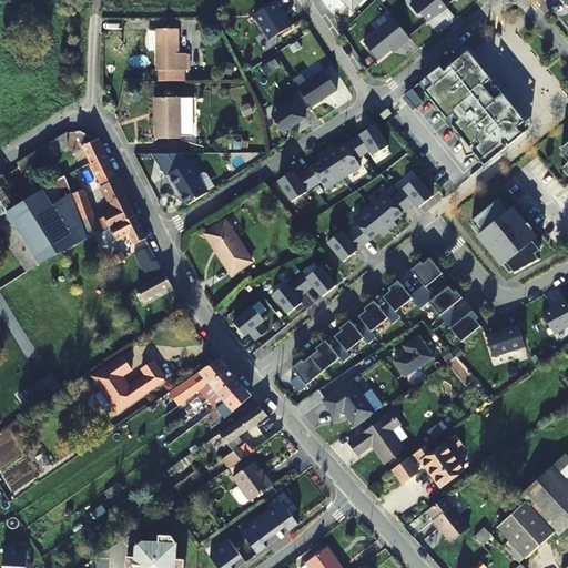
[(340,0),(352,11),(364,0),(340,0)]
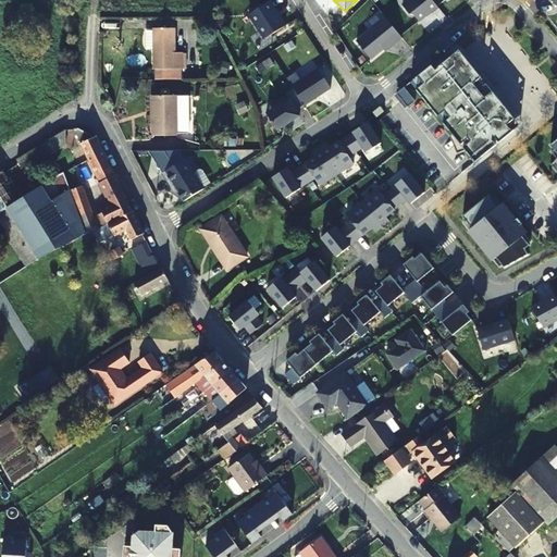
[(432,14),(438,9),(432,0),(409,0),(403,5),(410,15),(415,15),(419,22),(431,12),(432,14)]
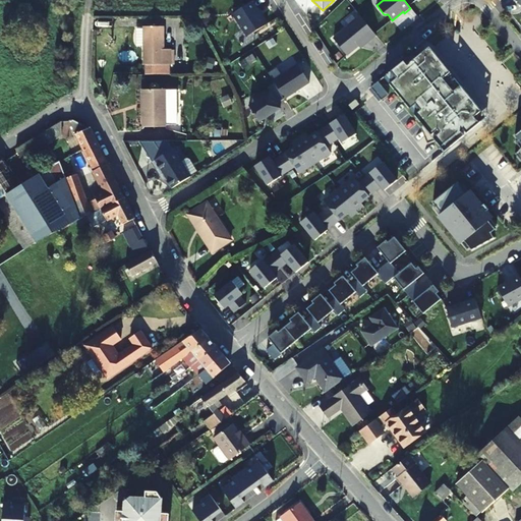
[(258,14),(251,2),(233,14),(247,38),(267,24),(259,13),(258,14)]
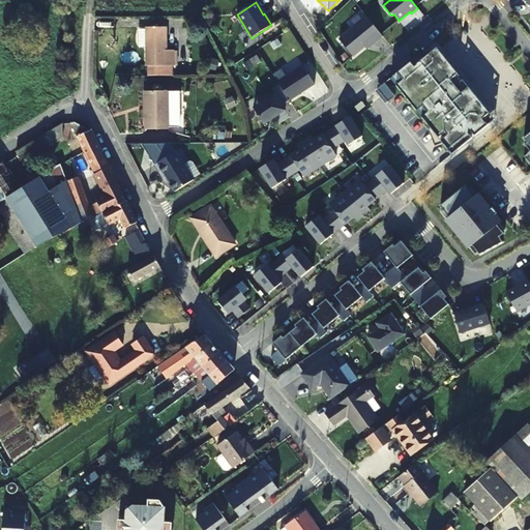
[(382,36),(366,17),(340,39),(353,57),(375,39),(376,41),(382,36)]
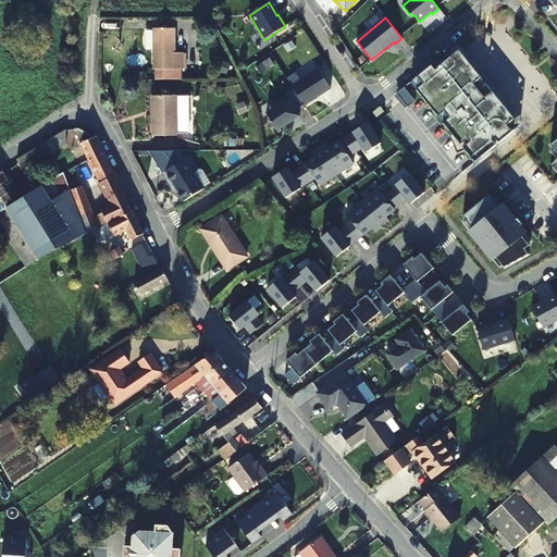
[(172,26),(153,27),(155,67),(155,78),(175,78),(178,78),(178,67),(181,67),(181,50),(173,50),(172,26)]
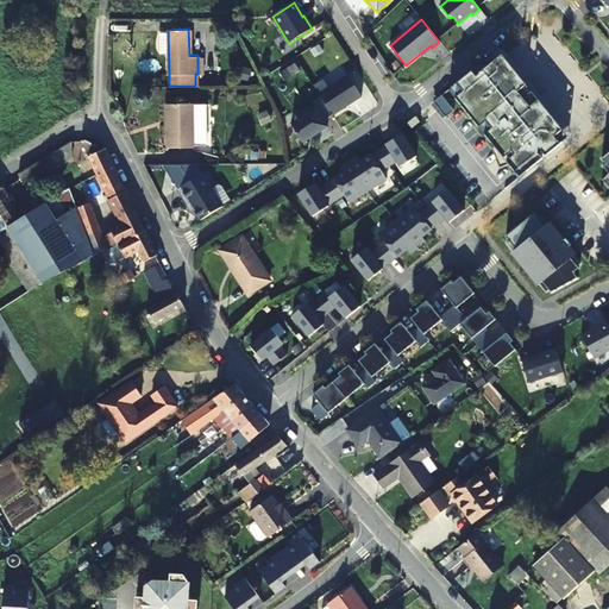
[(482,63),(457,83),(464,92),(456,99),(479,127),(488,121),(493,129),(484,135),(520,177),(542,159),(539,155),(544,150),(545,151),(550,149),(553,145),(554,137),(563,130),(538,100),(529,107),(518,92),(526,86),(514,70),(513,70),(506,62),(500,62),(488,69),(482,63)]
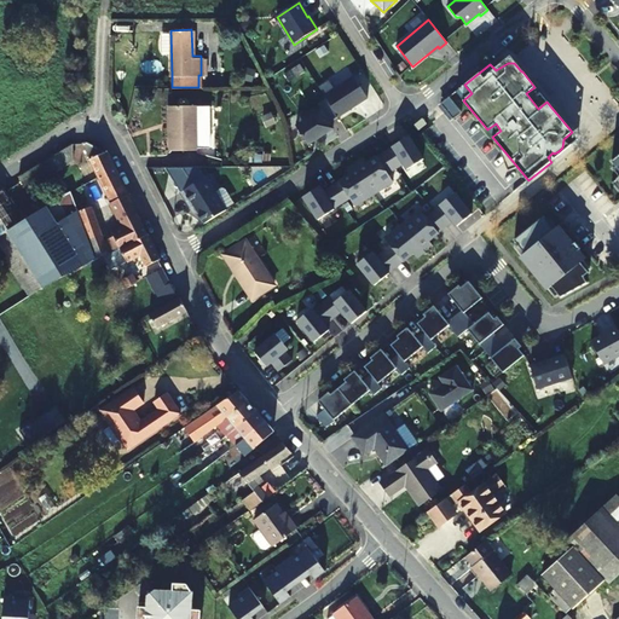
[(353,77),(324,96),(339,117),(368,99),(353,77)]
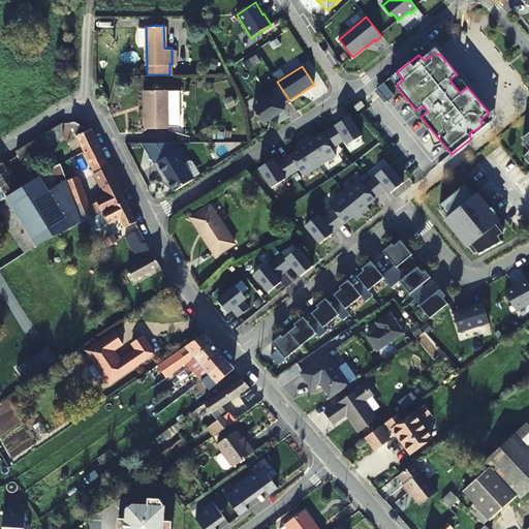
[(384,83),(377,89),(387,102),(395,96),(384,83)]
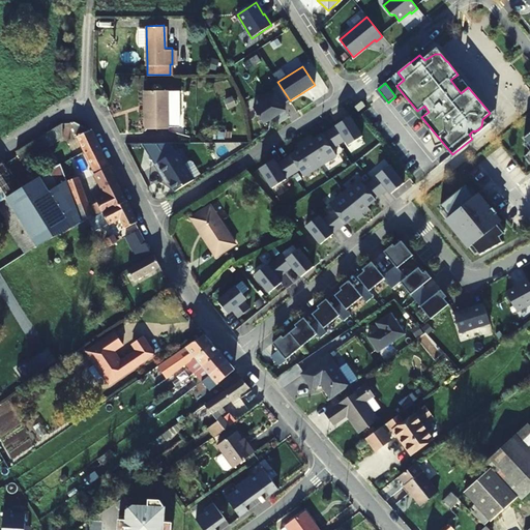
[(145,128),(168,128),(178,127),(177,90),(167,90),(145,91),(145,128)]
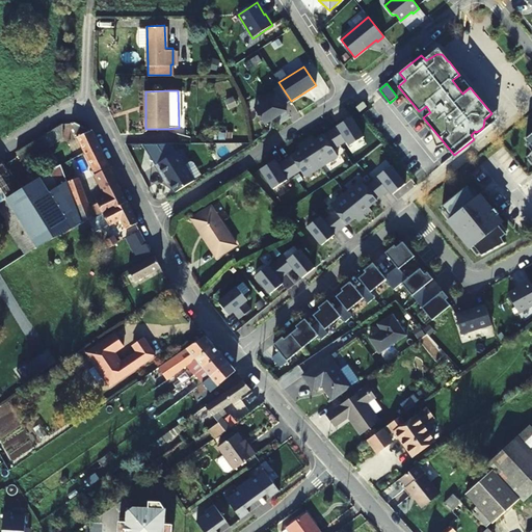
[(265,125),(286,110),(276,95),(255,109),(265,125)]
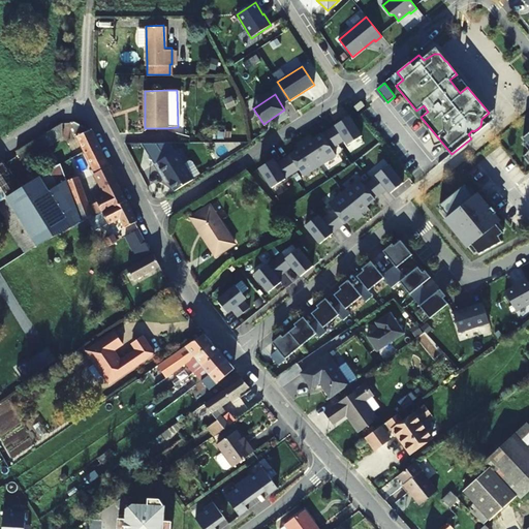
[(362,101),(354,107),(358,112),(365,105),(362,101)]
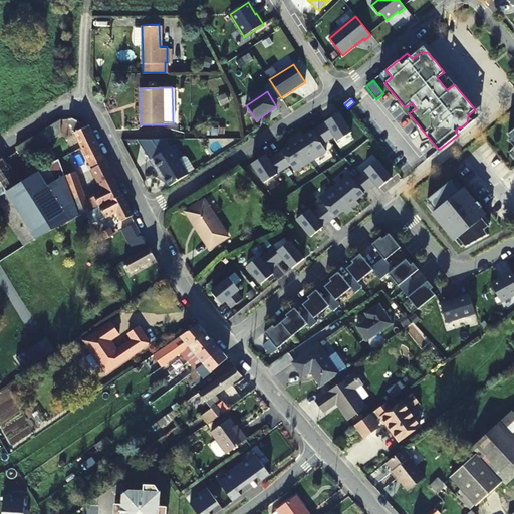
[(319,126),(328,141),(335,137),(338,141),(351,133),(339,113),(319,126)]
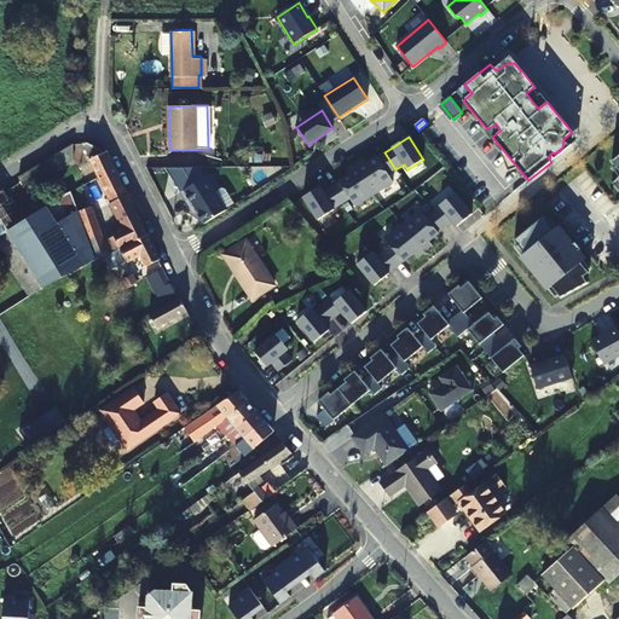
[(87,144),(81,144),(111,204),(127,196),(105,154),(87,144)]
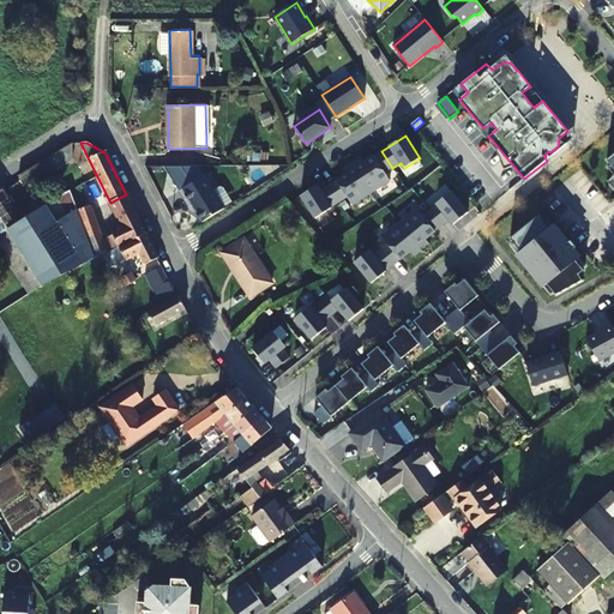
[(72,160),(72,144),(17,176),(25,190),(72,160)]
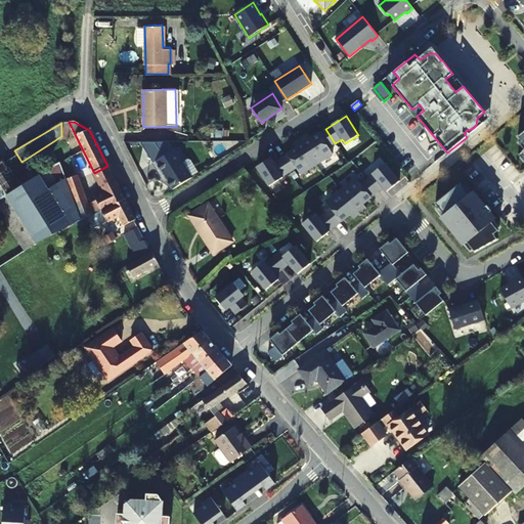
[(300,139),(316,165),(333,154),(329,147),(335,143),(325,129),(310,138),(308,134),(300,139)]
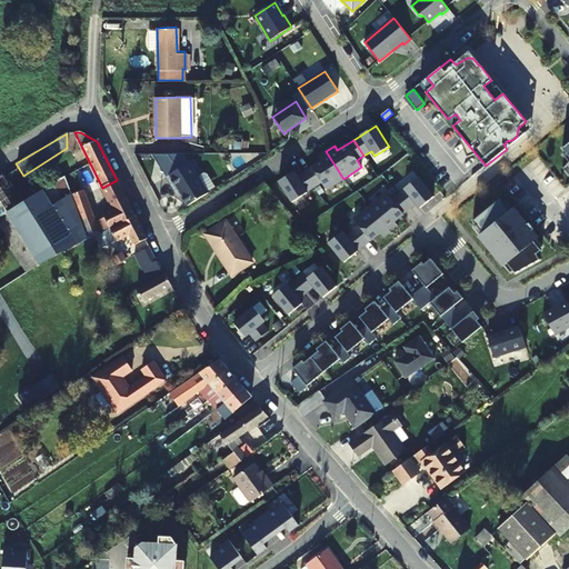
[(305,171),(315,188),(322,182),(327,190),(343,179),(326,151),(318,156),(321,160),(311,167),(305,171)]
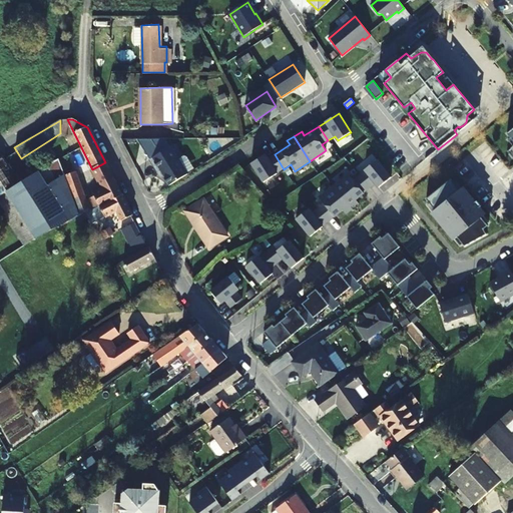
[(153,138),(140,138),(141,146),(154,145),(153,138)]
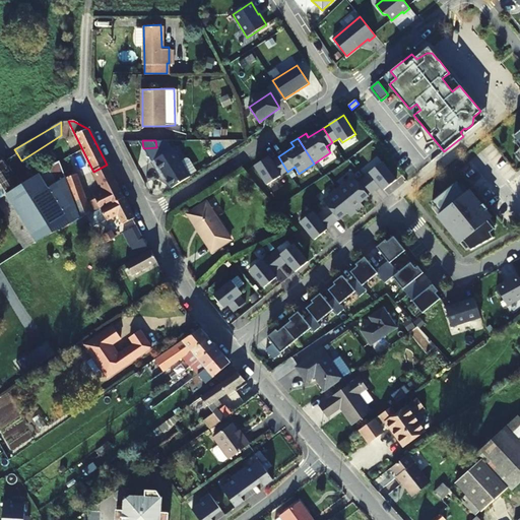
[(173,187),(191,175),(174,146),(152,159),(160,173),(164,172),(173,187)]
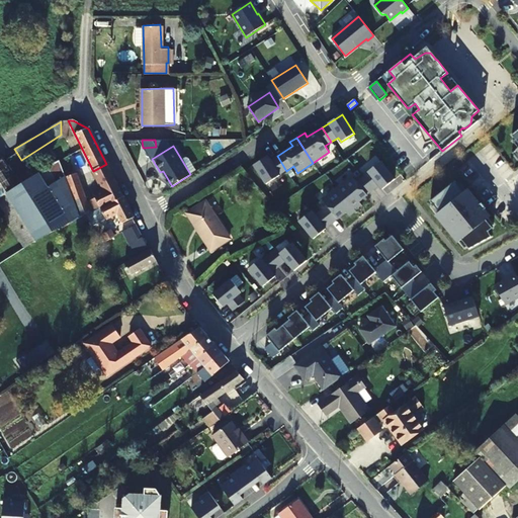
[(267,156),(254,165),(266,184),(286,171),(277,156),(270,160),(267,156)]
